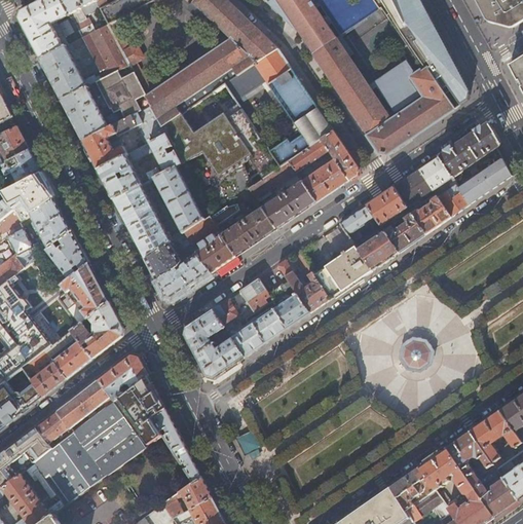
[(54,21),(73,10),(78,20),(73,23),(80,35),(92,29),(85,15),(83,16),(82,14),(98,6),(94,0),(36,0),(20,9),(16,16),(38,58),(64,44),(66,42),(65,40),(74,35),(68,23),(59,28),(54,21)]
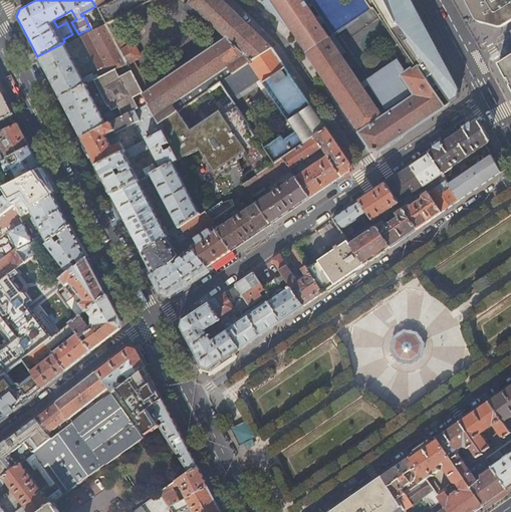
[(312,135),(324,126),(275,54),(270,46),(222,0),(110,0),(108,1),(104,3),(96,7),(102,18),(137,0),(183,0),(186,3),(187,1),(223,36),(141,92),(142,94),(146,101),(157,121),(175,109),(171,102),(226,66),(230,72),(239,66),(244,63),(247,67),(249,65),(253,71),(260,81),(291,128),(262,147),(272,161),(280,156),(281,156),(312,135)]
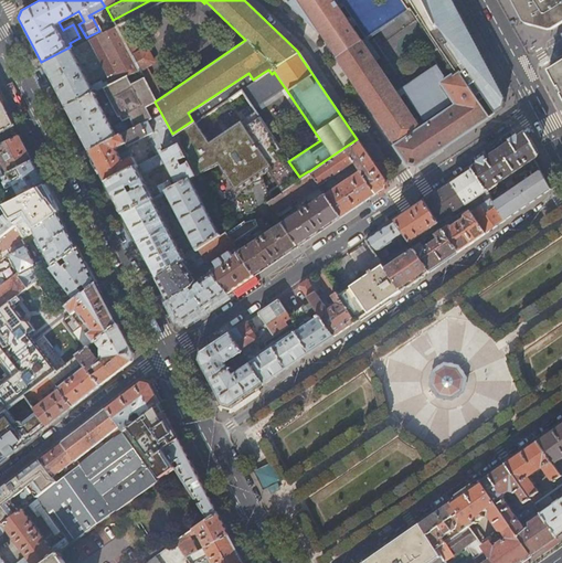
[(452,73),(443,80),(439,81),(455,103),(419,127),(345,18),(337,4),(341,1),(342,0),(283,0),(286,2),(319,34),(325,43),(398,150),(405,162),(415,163),(487,115),(457,71),(452,74),(452,73)]
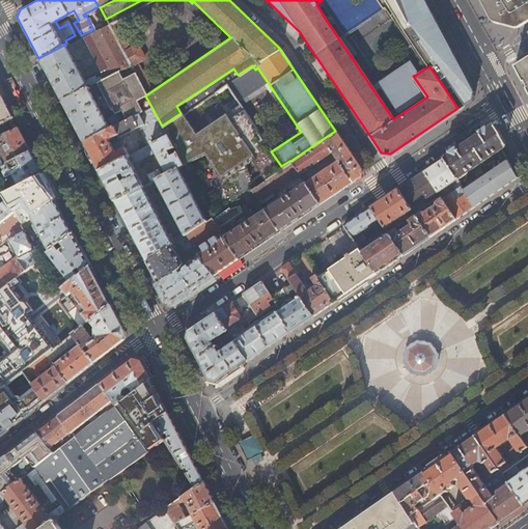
[(380,5),(376,0),(322,0),(321,1),(341,34),(380,5)]
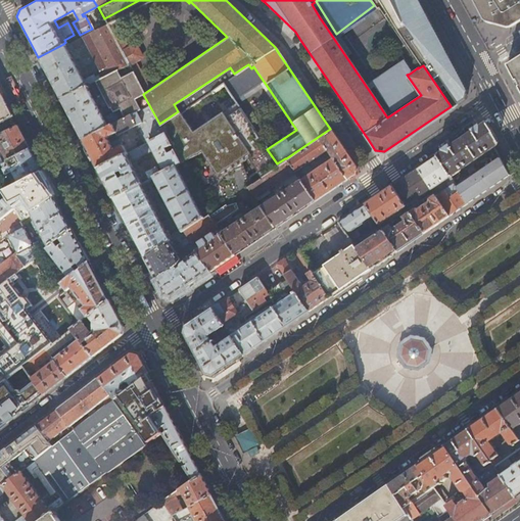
[(372,0),(418,67),(418,68),(423,65),(451,106),(463,98),(465,89),(421,7),(417,0),(372,0)]
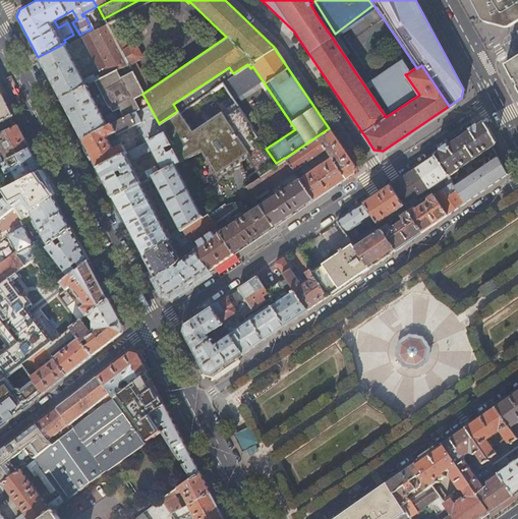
[(504,26),(517,17),(517,0),(469,0),(480,19),(504,26)]
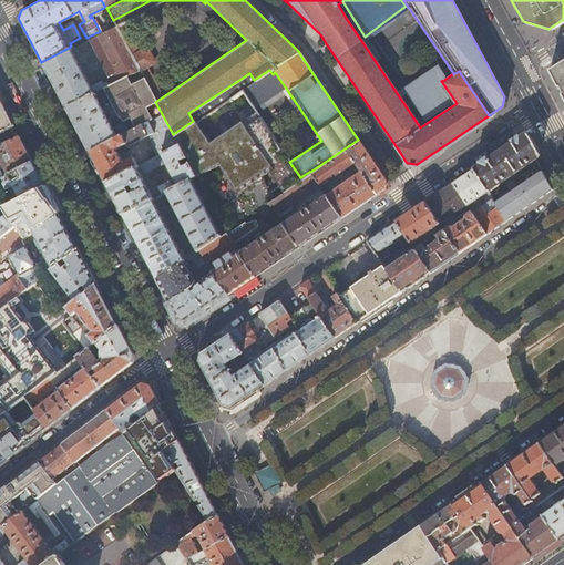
[(110,82),(137,68),(131,54),(120,33),(114,23),(100,31),(86,38),(71,45),(69,48),(72,54),(88,47),(106,83),(110,82)]
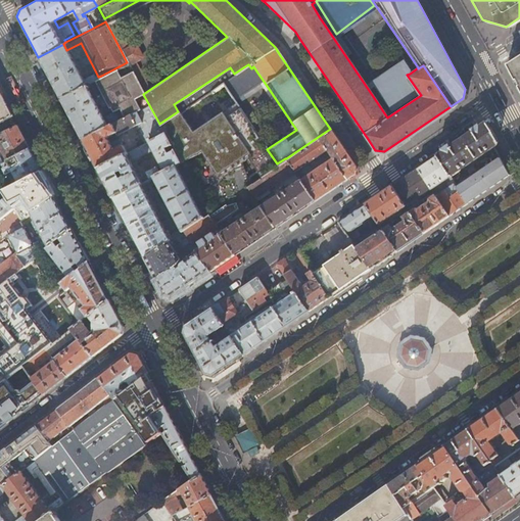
[(110,31),(121,50),(126,47),(116,28),(110,31)]
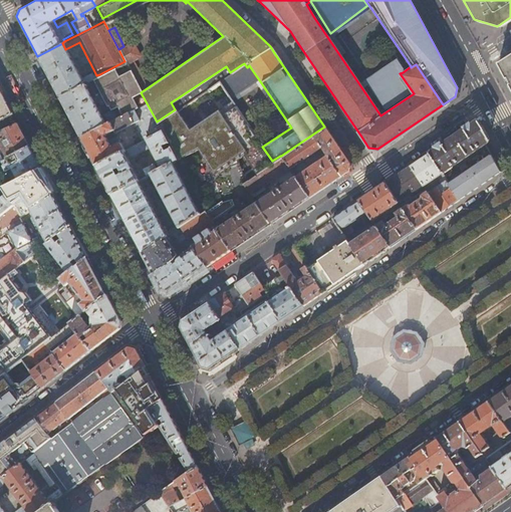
[(37,56),(58,95),(82,83),(65,49),(62,43),(37,56)]
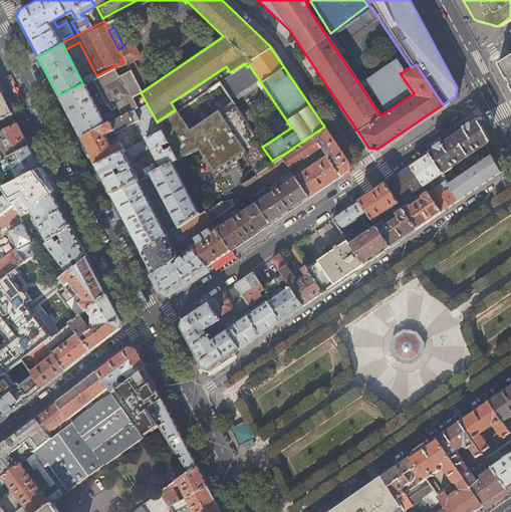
[(124,61),(131,58),(136,56),(137,53),(132,44),(130,43),(123,46),(118,49),(124,61)]
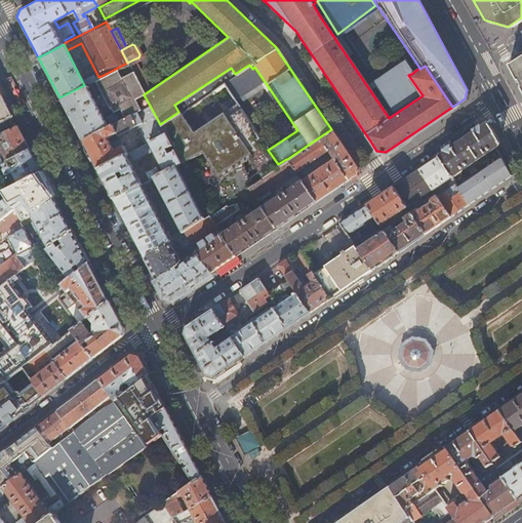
[(521,54),(506,65),(514,80),(517,78),(521,85),(518,87),(521,94),(521,54)]
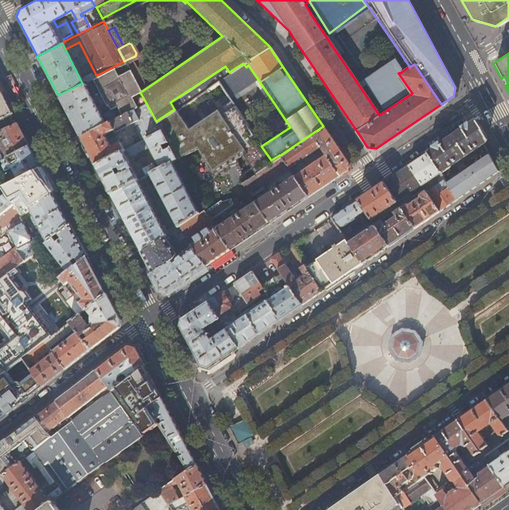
[(124,61),(134,80),(140,77),(130,58),(124,61)]
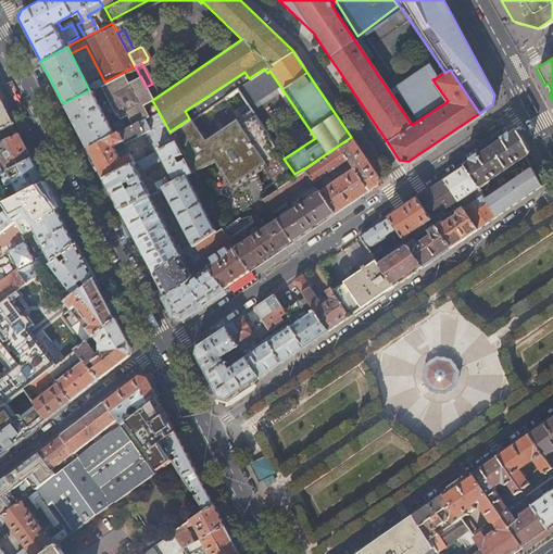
[(104,82),(89,90),(63,103),(86,147),(158,110),(153,102),(152,100),(146,87),(135,66),(108,80),(104,82)]
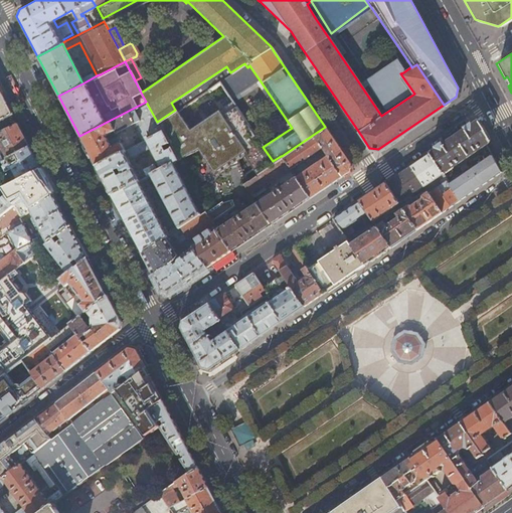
[(239,66),(242,70),(245,74),(248,75),(250,74),(253,71),(249,65),(247,67),(244,63),(239,66)]
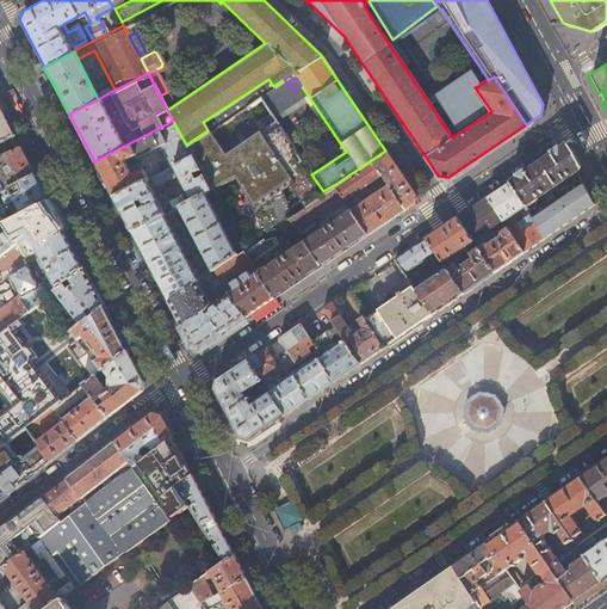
[(259,96),(262,100),(287,84),(284,79),(273,86),(259,96)]
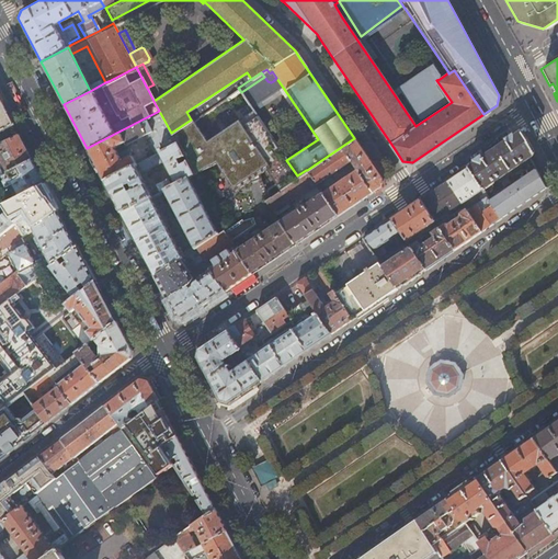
[(281,92),(284,89),(276,78),(273,81),(281,92)]
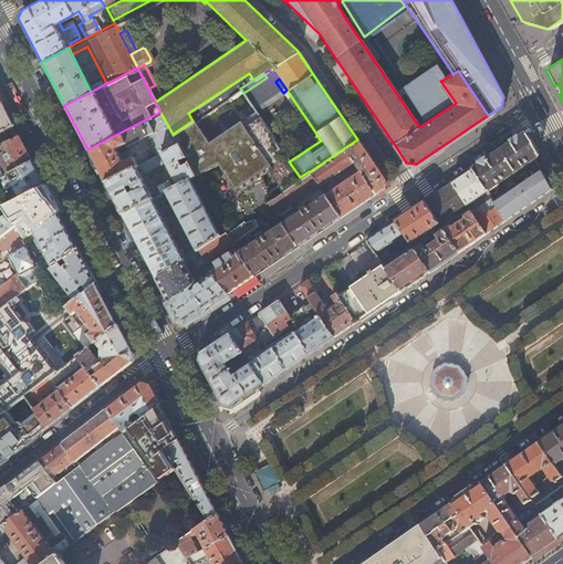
[(0,128),(11,123),(0,102),(0,128)]
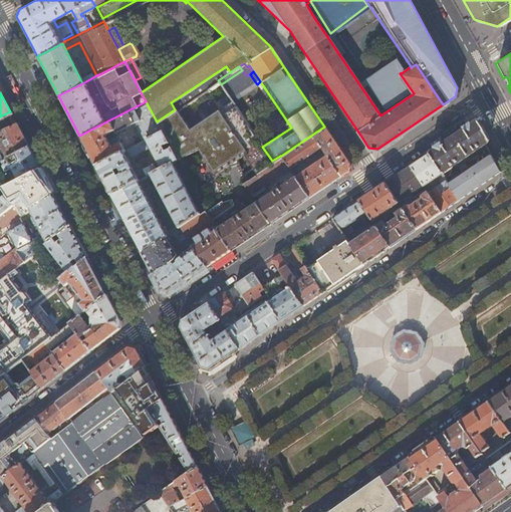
[(240,92),(230,99),(244,119),(254,112),(240,92)]
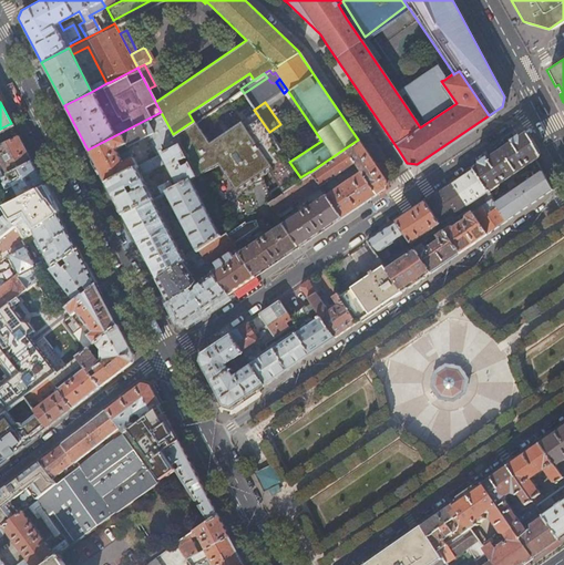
[(186,162),(194,174),(216,163),(235,191),(248,183),(248,184),(250,183),(249,182),(259,178),(259,180),(262,180),(259,174),(267,170),(282,191),(300,177),(289,162),(269,132),(254,110),(254,109),(207,140),(194,120),(193,121),(173,134),(177,143),(184,156),(186,162)]
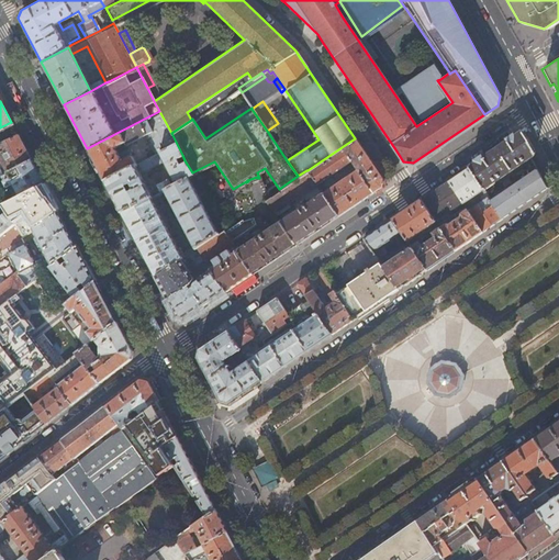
[(176,142),(171,133),(159,111),(87,148),(94,164),(103,179),(134,163),(130,155),(133,153),(134,152),(131,146),(129,145),(119,150),(116,153),(116,152),(113,146),(119,143),(120,145),(123,144),(143,134),(152,148),(138,156),(136,157),(137,161),(155,152),(157,152),(176,142)]
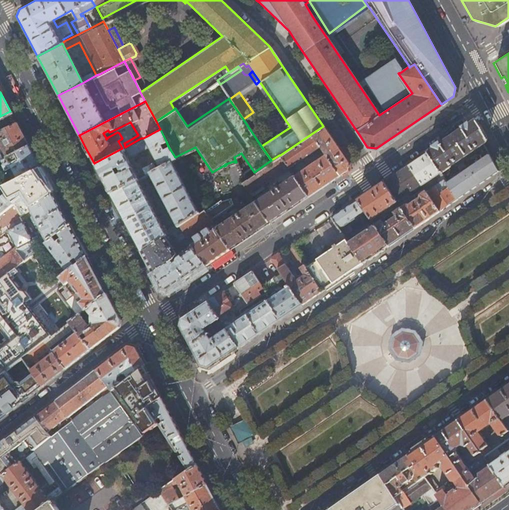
[(474,118),(425,151),(439,171),(450,163),(448,160),(451,158),(453,161),(472,148),(470,145),(473,143),(475,146),(481,142),(484,140),(484,139),(484,137),(474,118)]
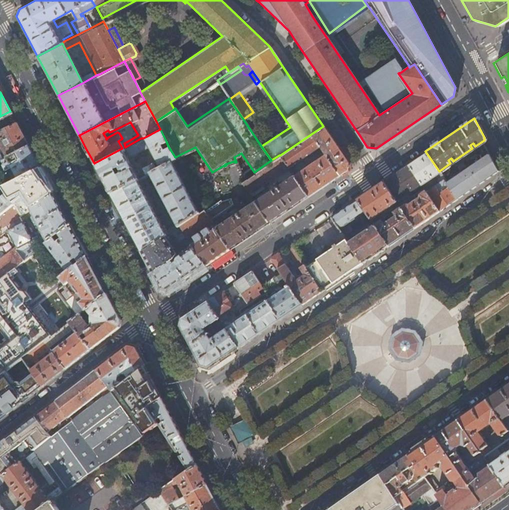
[(19,127),(15,121),(0,128),(0,146),(5,155),(27,144),(25,139),(19,127)]
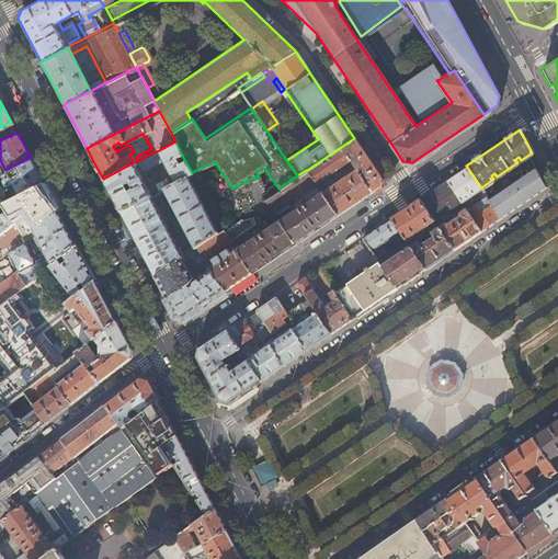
[(368,159),(354,138),(341,147),(349,159),(353,164),(371,191),(379,184),(380,177),(368,159)]
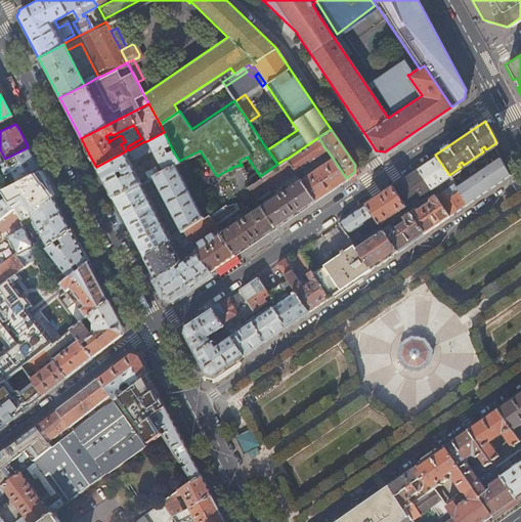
[(170,144),(164,132),(146,141),(162,170),(173,164),(179,161),(172,149),(167,151),(164,147),(170,144)]
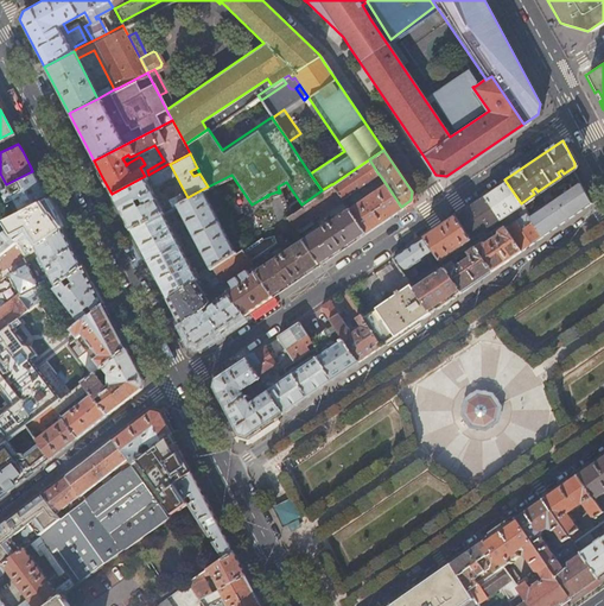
[(377,172),(369,159),(332,184),(341,197),(377,172)]
